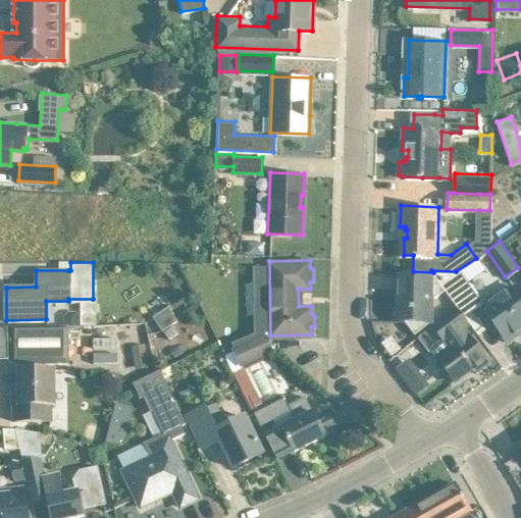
[(445,288),(433,272),(413,271),(404,271),(403,287),(398,287),(397,314),(395,314),(395,319),(404,320),(414,332),(430,320),(433,321),(433,295),(435,295),(445,288)]
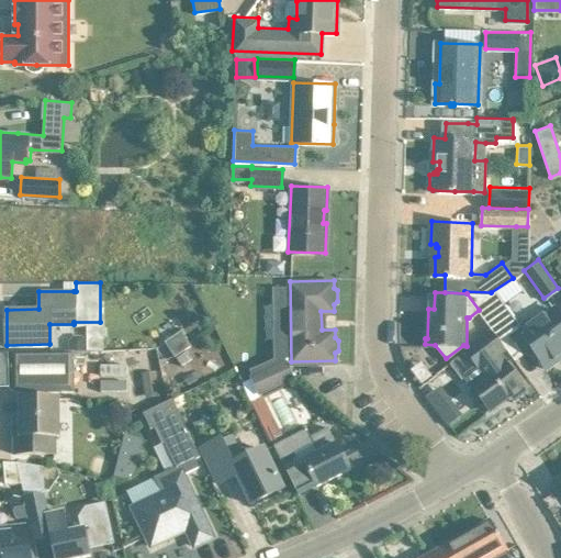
[(511,337),(503,343),(512,354),(518,348),(522,353),(530,345),(543,364),(560,350),(560,315),(554,307),(531,322),(529,319),(507,334),(511,337)]
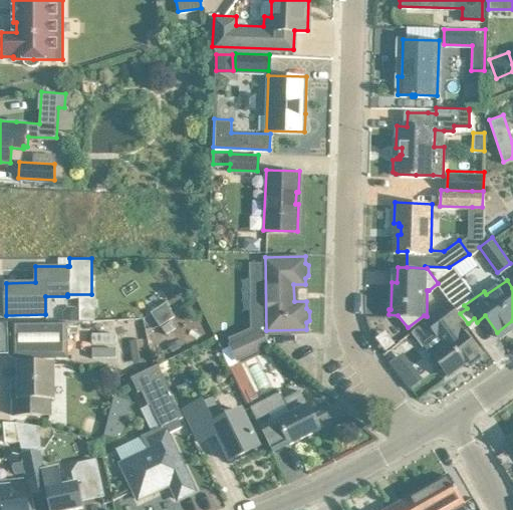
[(449,300),(412,330),(423,344),(424,343),(428,348),(439,340),(435,334),(437,333),(437,334),(440,332),(445,339),(430,350),(448,374),(478,351),(456,321),(461,316),(449,300)]
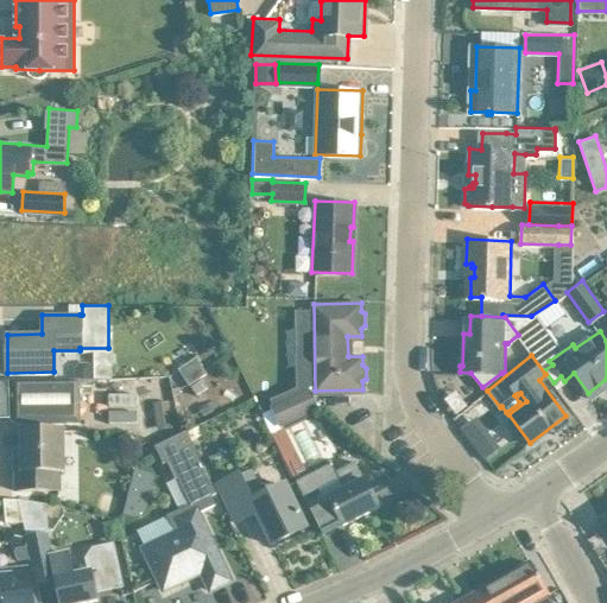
[(78,360),(74,366),(74,376),(93,376),(93,366),(88,360),(78,360)]
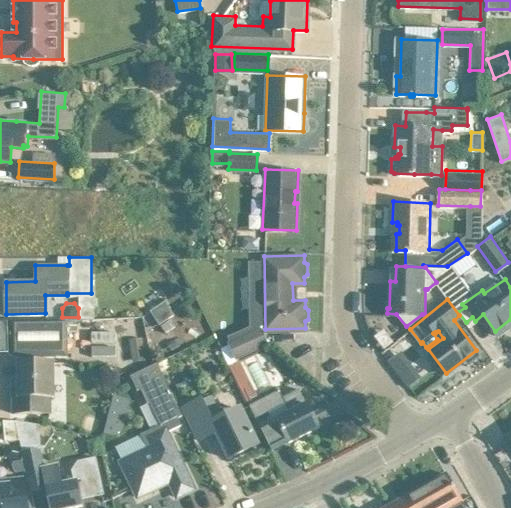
[(66,319),(27,319),(7,319),(7,322),(2,323),(2,347),(12,353),(12,355),(32,355),(66,355),(66,319)]
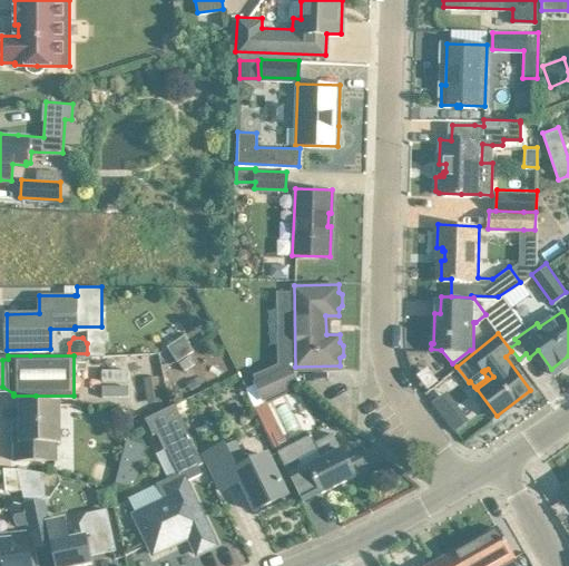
[(290,364),(253,381),(261,397),(296,380),(290,364)]
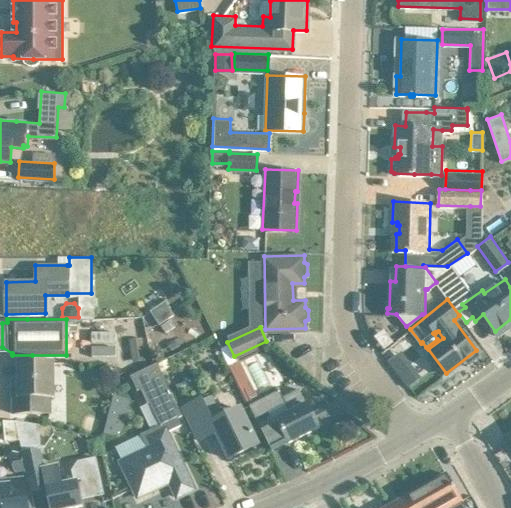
[(166,342),(170,348),(182,340),(178,333),(166,342)]
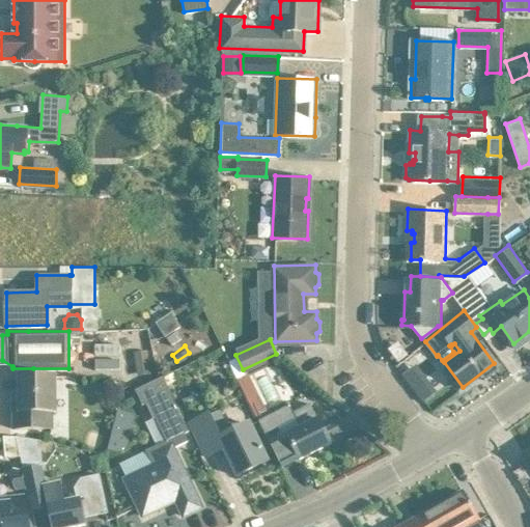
[(147,349),(134,350),(137,375),(149,372),(147,349)]
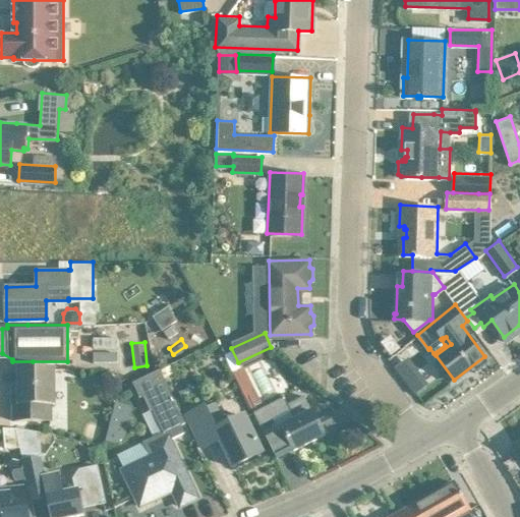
[(248,360),(263,400),(274,397),(260,356),(248,360)]
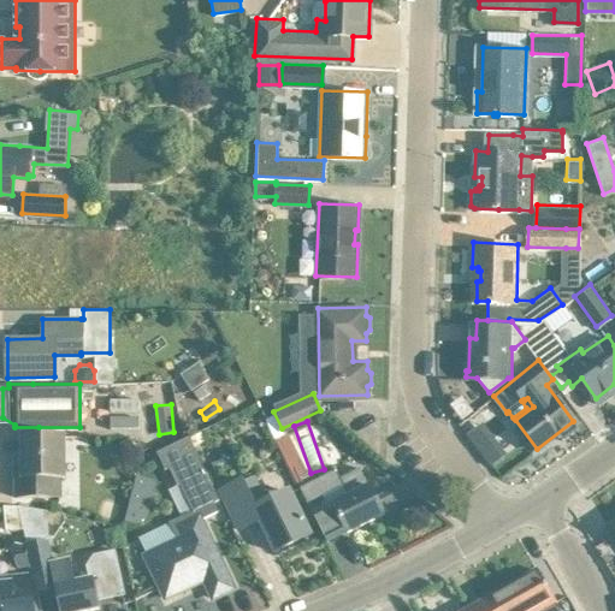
[(321,455),(332,451),(324,427),(313,431),(321,455)]
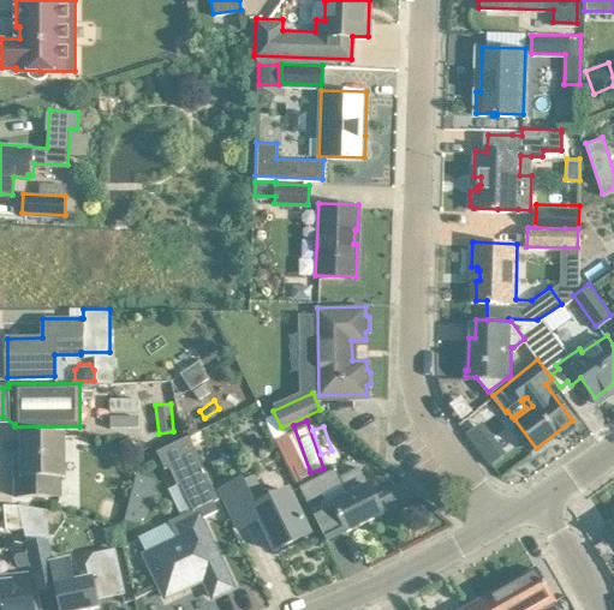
[(200,429),(189,434),(192,442),(203,437),(200,429)]
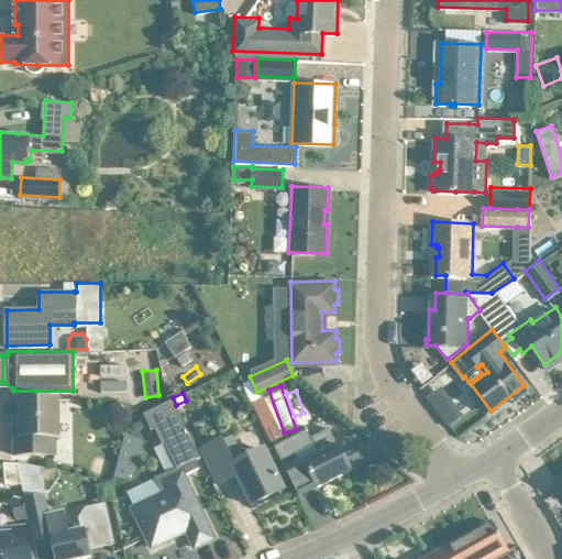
[(262,394),(251,399),(257,413),(268,407),(262,394)]
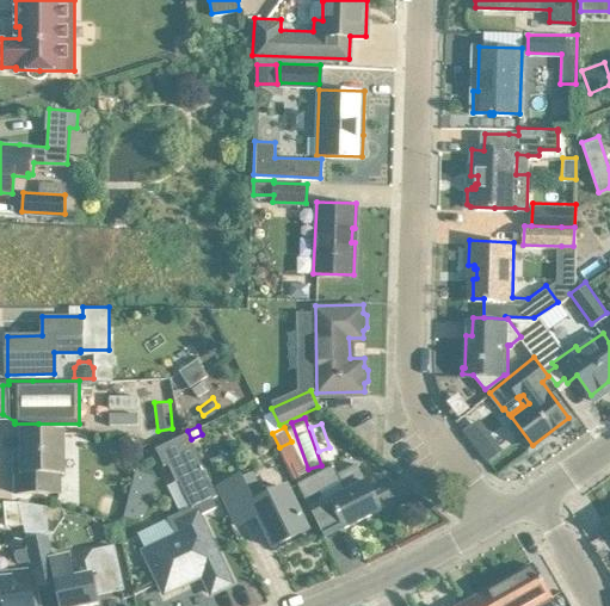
[(61,431),(22,431),(23,470),(16,470),(16,490),(57,490),(56,471),(61,471),(61,431)]
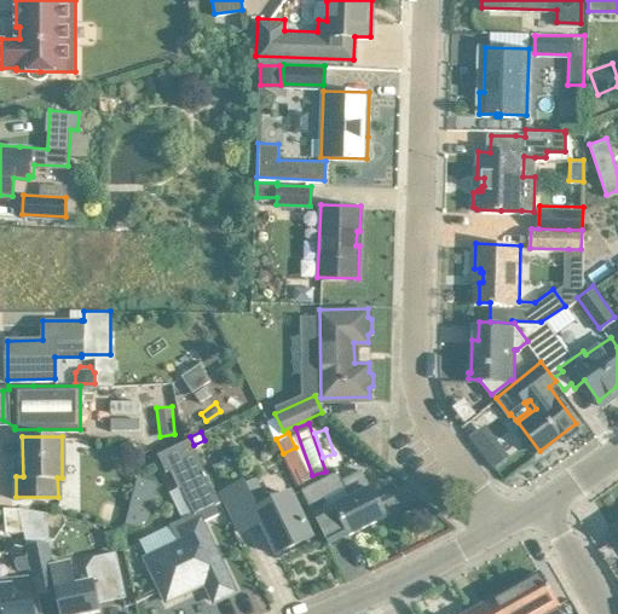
[(136,446),(127,436),(116,446),(125,456),(136,446)]
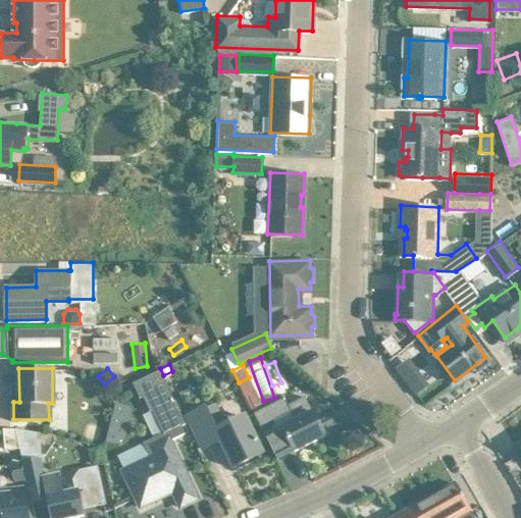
[(160,368),(133,381),(140,397),(143,395),(150,410),(152,409),(163,430),(142,441),(150,457),(157,453),(152,444),(168,436),(169,438),(185,431),(180,424),(186,421),(163,375),(160,368)]
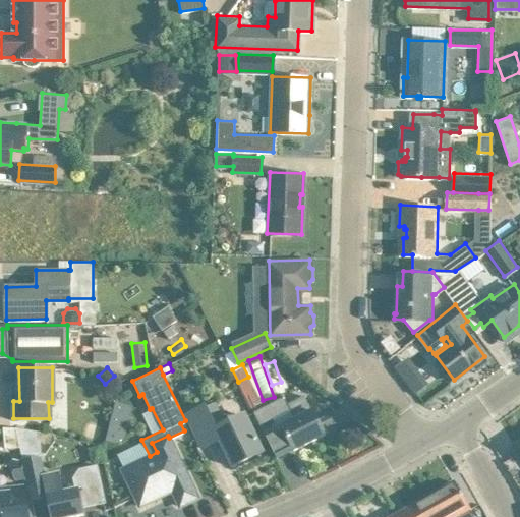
[(418,371),(406,382),(413,391),(414,393),(427,383),(418,371)]
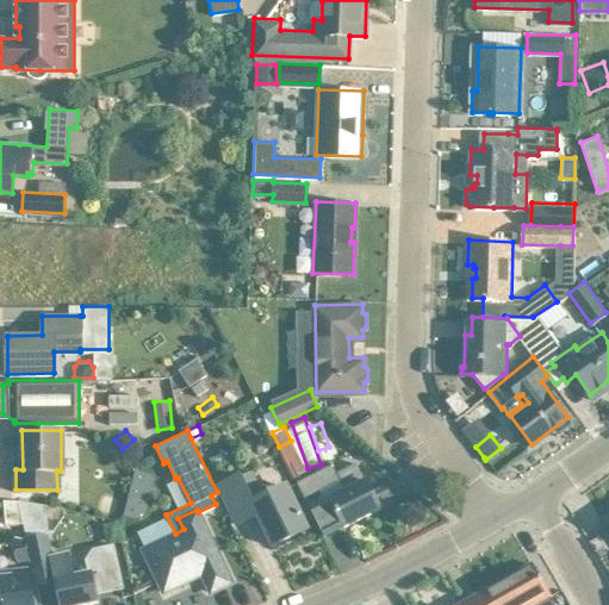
[(296,479),(294,479),(323,535),(379,506),(356,461),(341,468),(337,471),(331,460),(308,472),(296,479)]
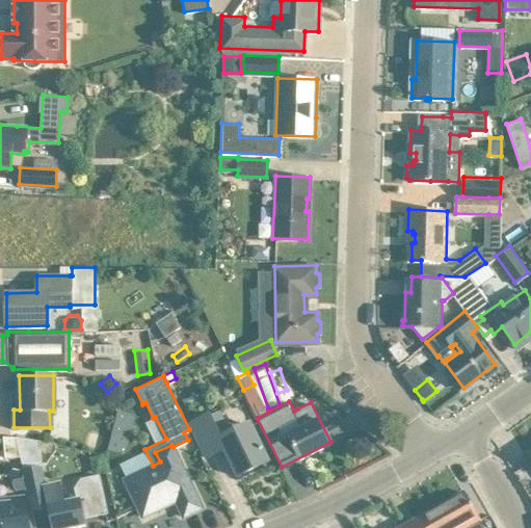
[(117,408),(107,448),(115,450),(126,444),(134,413),(117,408)]
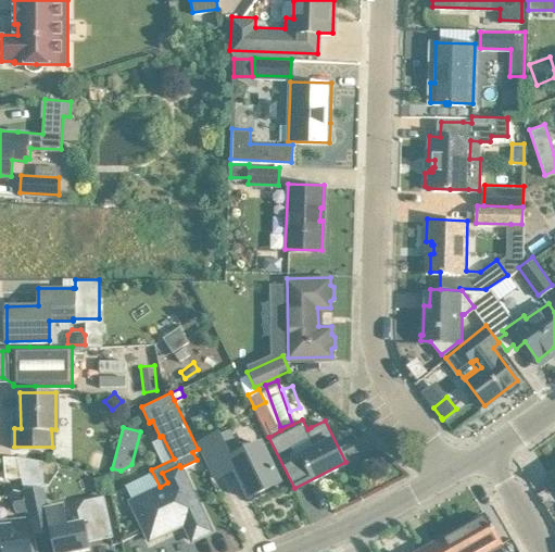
[(248,496),(279,480),(260,440),(229,455),(218,431),(198,441),(215,476),(234,467),(248,496)]
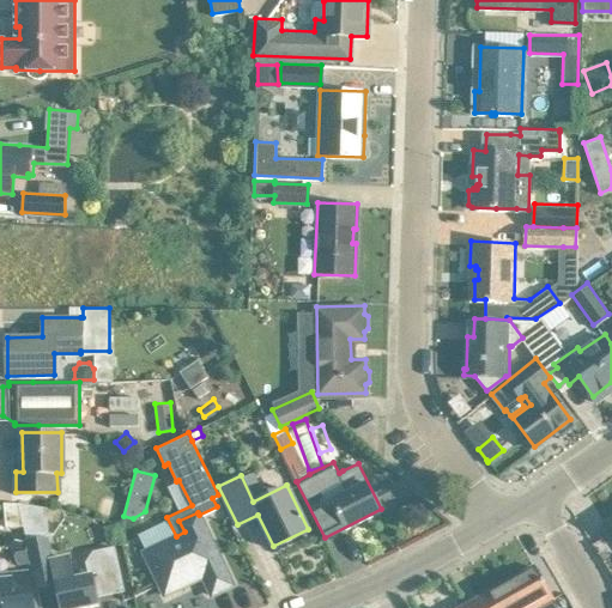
[(23,523),(18,502),(4,502),(5,526),(23,523)]
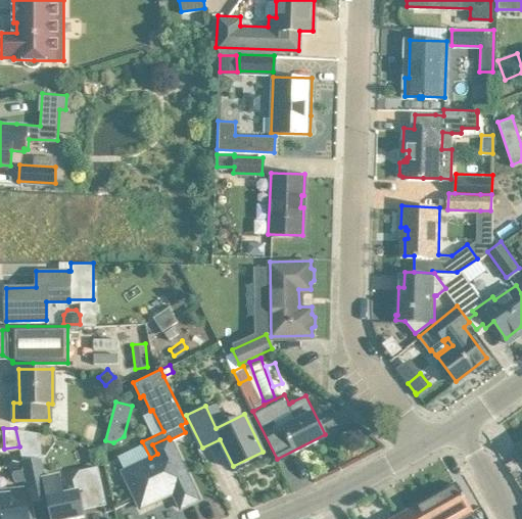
[(39,456),(35,431),(15,428),(19,446),(22,459),(39,456)]
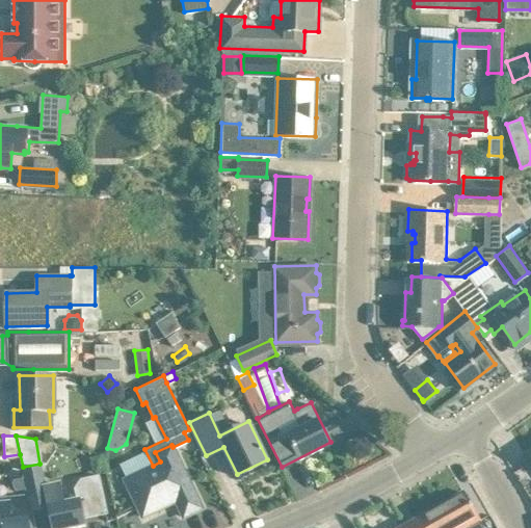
[(173,447),(171,445),(155,452),(160,462),(153,466),(125,478),(142,515),(176,499),(184,515),(201,506),(173,447)]
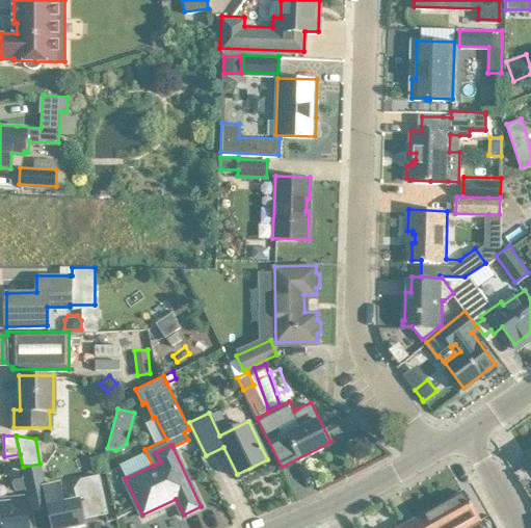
[(108,511),(99,472),(80,477),(74,486),(76,498),(63,501),(60,482),(44,485),(40,464),(23,467),(31,508),(48,504),(52,527),(64,527),(85,524),(83,517),(108,511)]
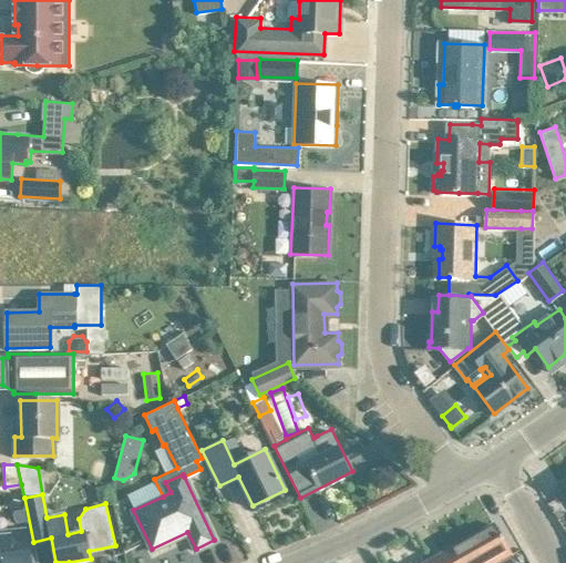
[(423,562),(515,562),(511,553),(512,552),(495,523),(423,562)]
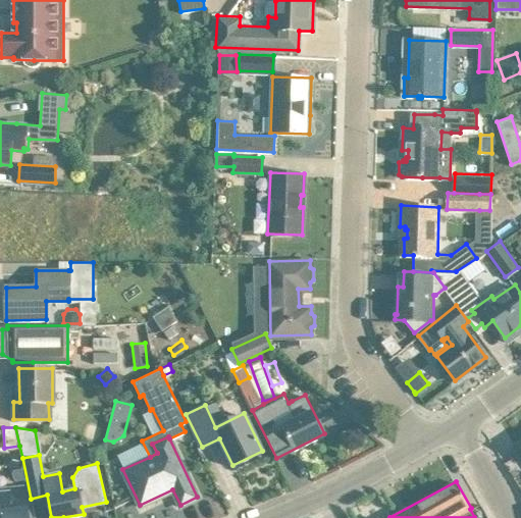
[(0,517),(28,517),(24,483),(8,485),(9,493),(0,493),(0,517)]
